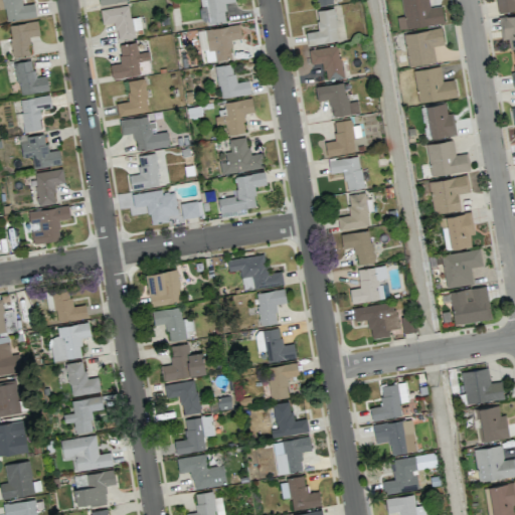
[(35,17),(34,3),(20,5),(19,0),(2,0),(4,20),(35,17)]
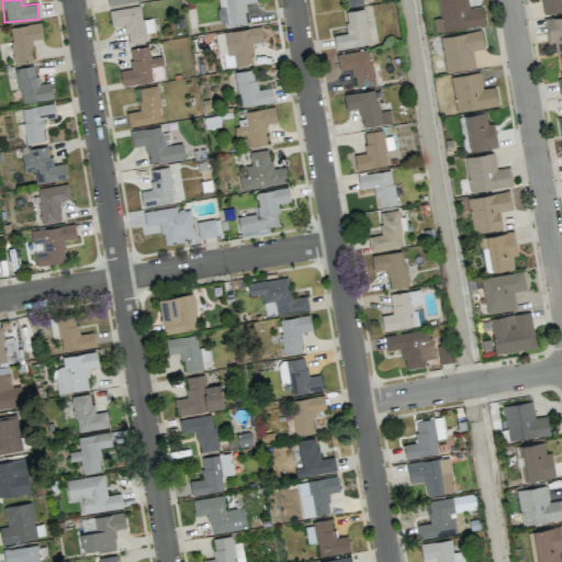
[(256,2),(255,0),(217,0),(220,7),(224,7),(227,25),(246,23),(244,3),(256,2)]
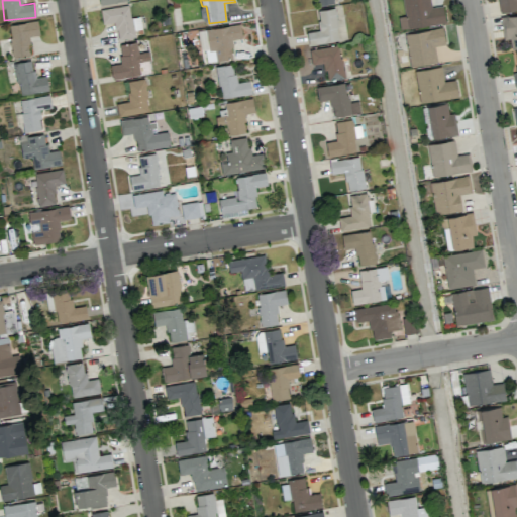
[(445,22),(442,5),(431,7),(429,0),(402,0),(404,16),(398,17),(400,29),(445,22)]
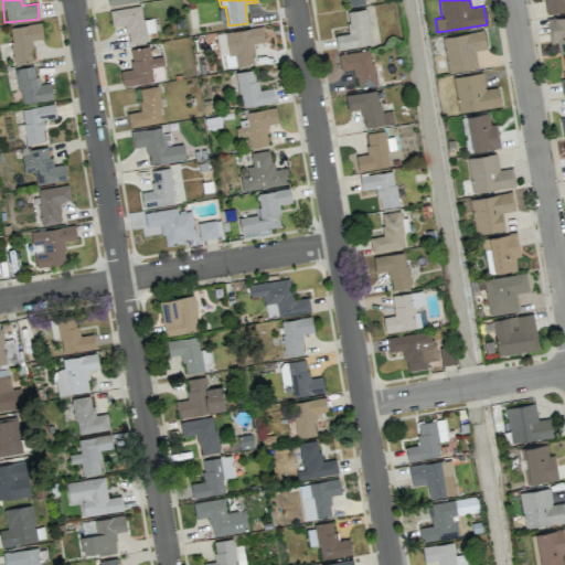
[(543,0),(545,13),(564,11),(562,0),(543,0)]
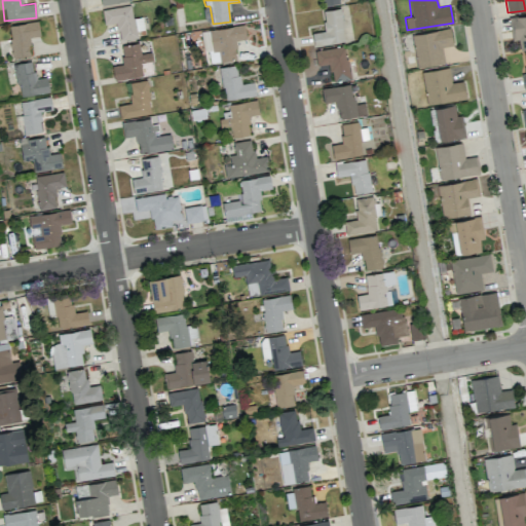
[(104,25),(116,23),(119,41),(138,38),(137,31),(144,30),(142,17),(133,19),(130,5),(102,9),(104,25)]
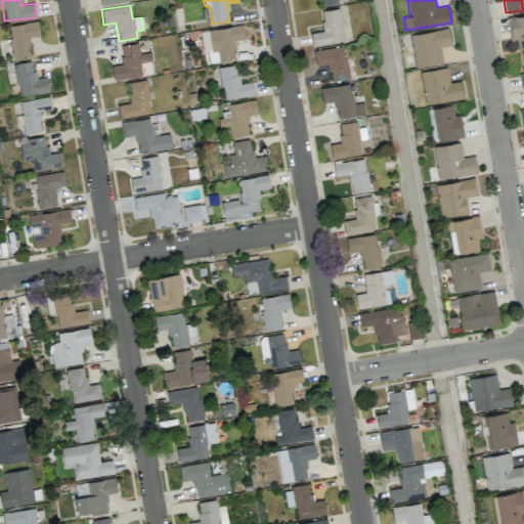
[(311,32),(312,44),(342,43),(341,9),(321,10),(322,32),(311,32)]
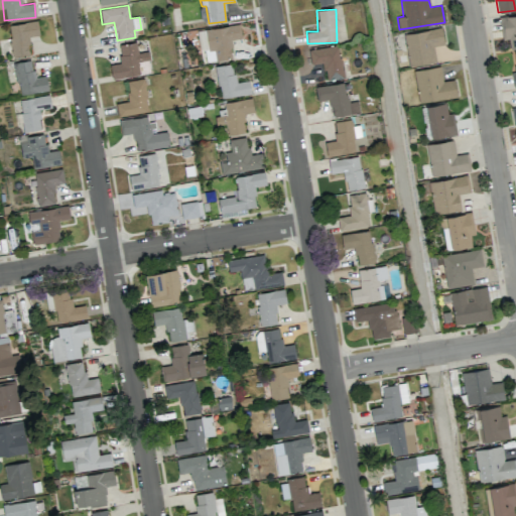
[(502,39),(509,39),(510,48),(515,47),(515,14),(501,16),(502,39)]
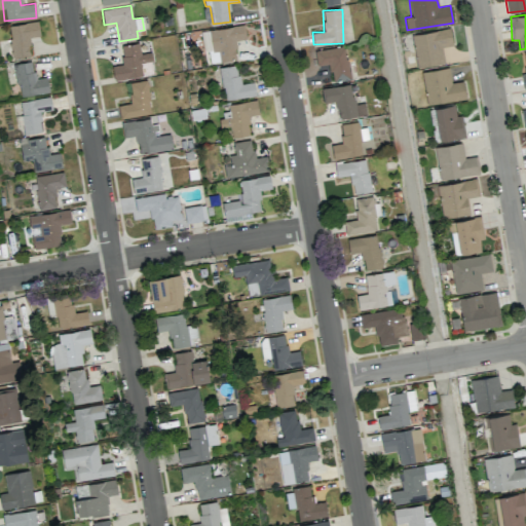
[(8,26),(13,59),(31,55),(28,37),(40,36),(38,21),(8,26)]
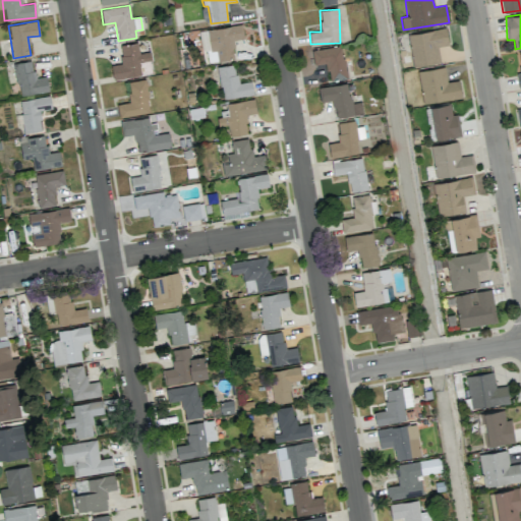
[(200,31),(206,62),(234,59),(232,40),(244,39),(242,24),(200,31)]
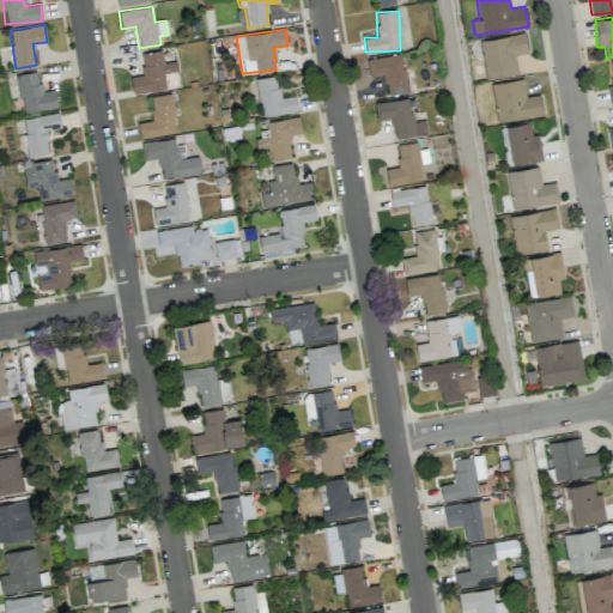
[(515,54),(527,53),(526,35),(480,38),(484,78),(517,74),(515,54)]
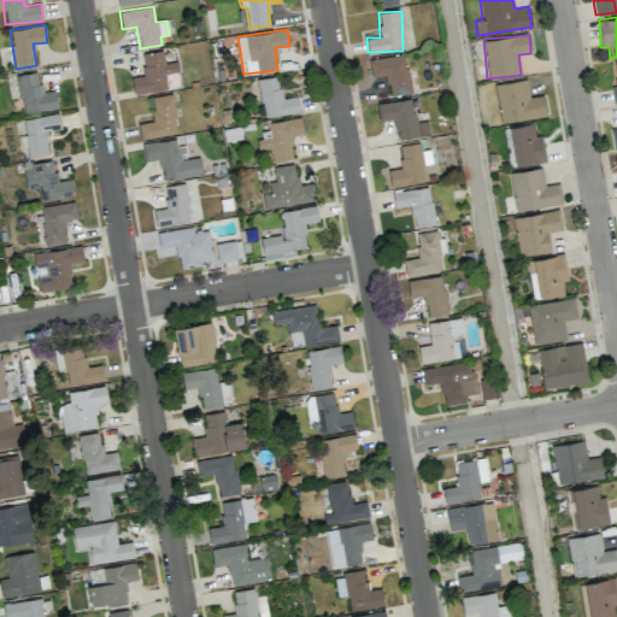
[(180,86),(175,62),(165,63),(163,51),(141,54),(145,75),(131,77),(134,93),(180,86)]
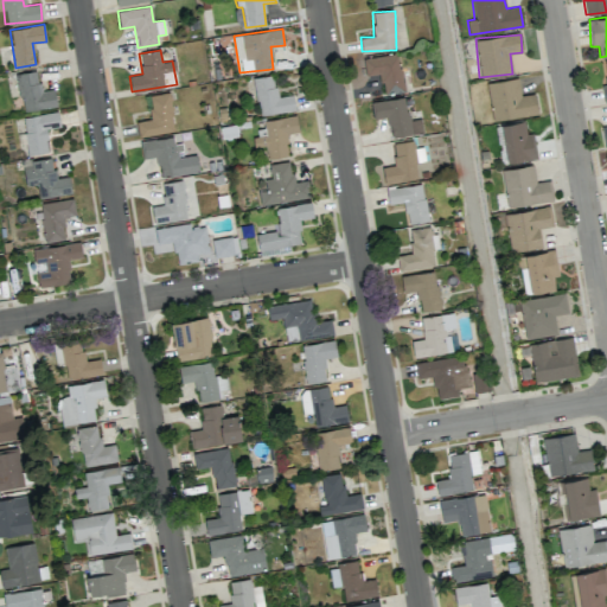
[(365,76),(379,74),(383,94),(403,91),(397,53),(363,59),(365,76)]
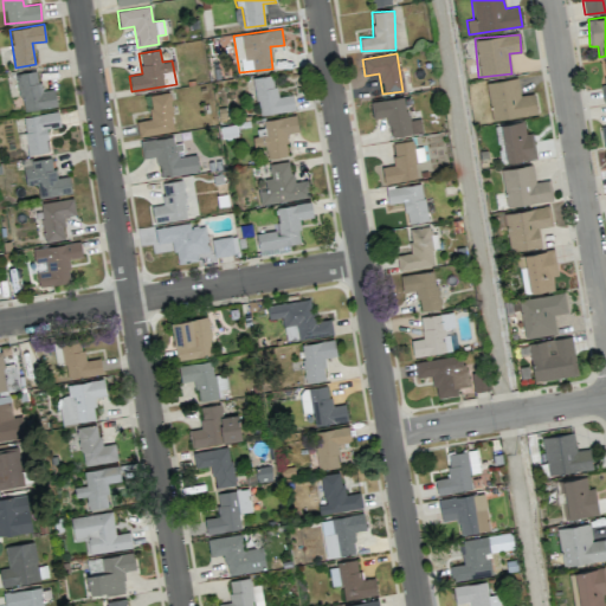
[(39,90),(38,71),(17,72),(21,110),(56,107),(55,89),(39,90)]
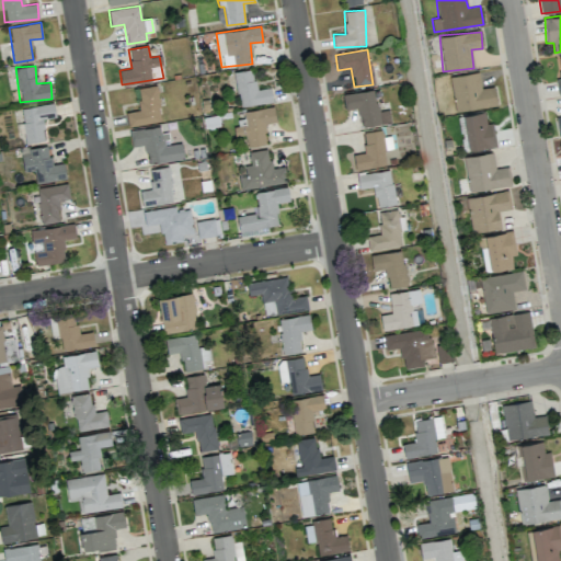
[(233,72),(240,107),(273,101),(270,88),(256,90),(252,68),(233,72)]
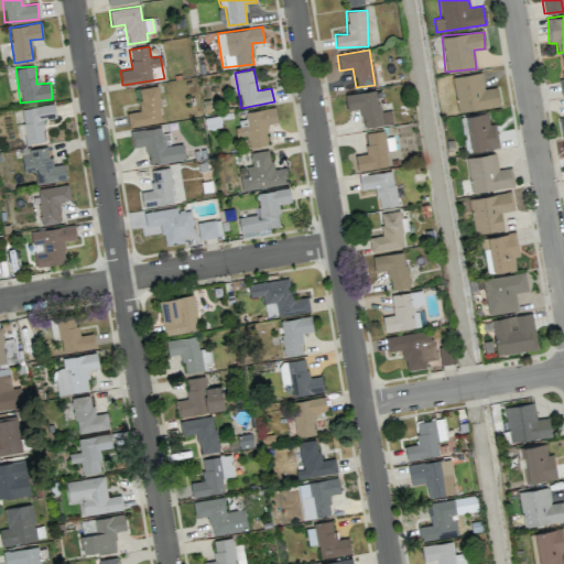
[(453,76),(457,111),(499,106),(497,87),(483,88),(481,73),(453,76)]
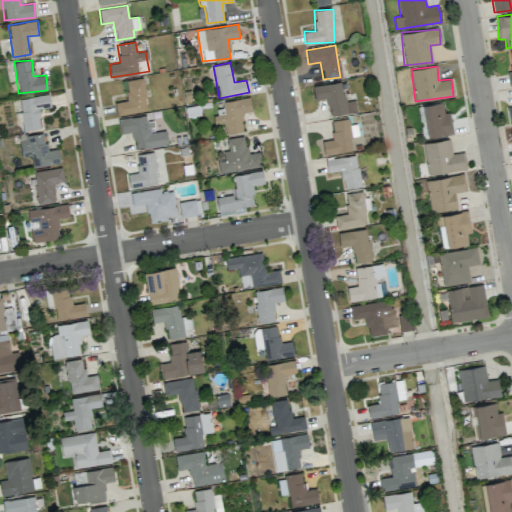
[(125,80),(128,100),(115,102),(117,115),(147,111),(143,78),(125,80)]
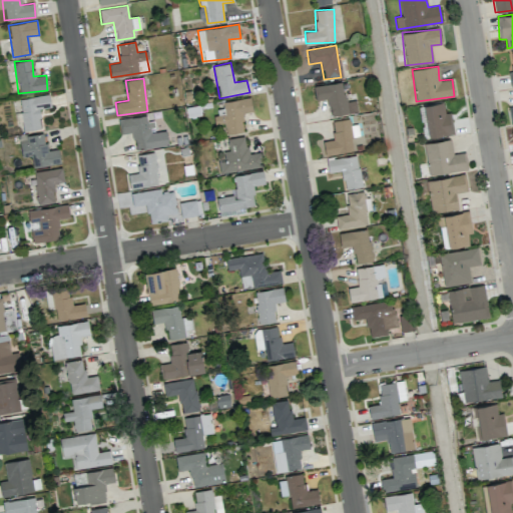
[(357,112),(356,100),(345,101),(342,82),(314,86),(316,100),(328,99),(330,116),(357,112)]
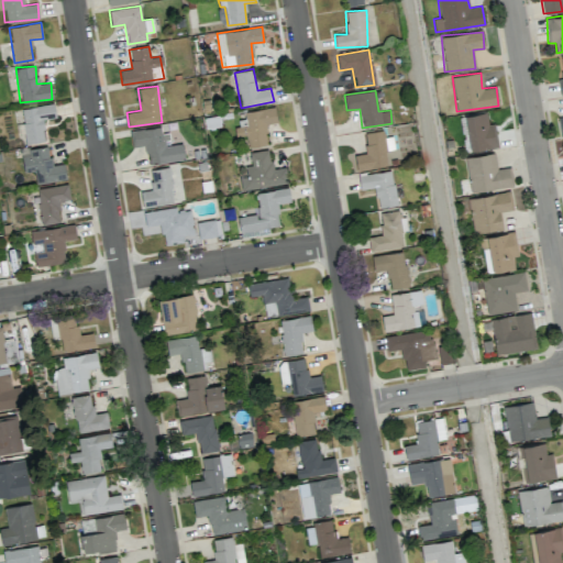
[(44,141),(42,119),(55,118),(54,103),(21,108),(25,143),(44,141)]
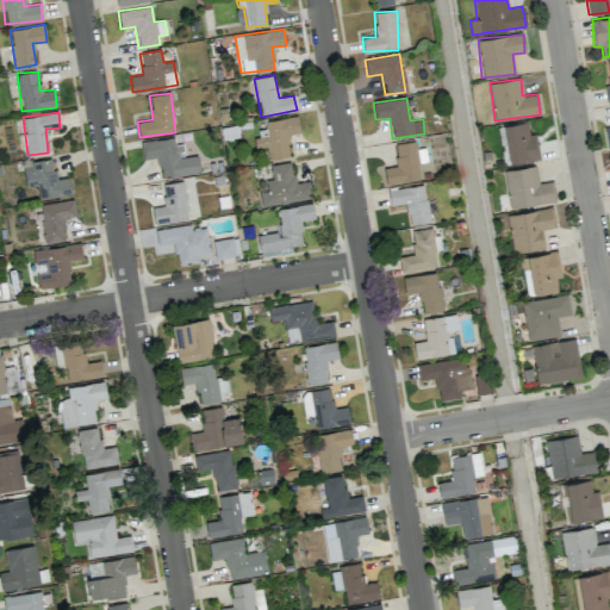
[(290,156),(287,135),(300,134),(298,117),(265,120),(267,136),(254,137),(255,148),(266,147),(267,159),(290,156)]
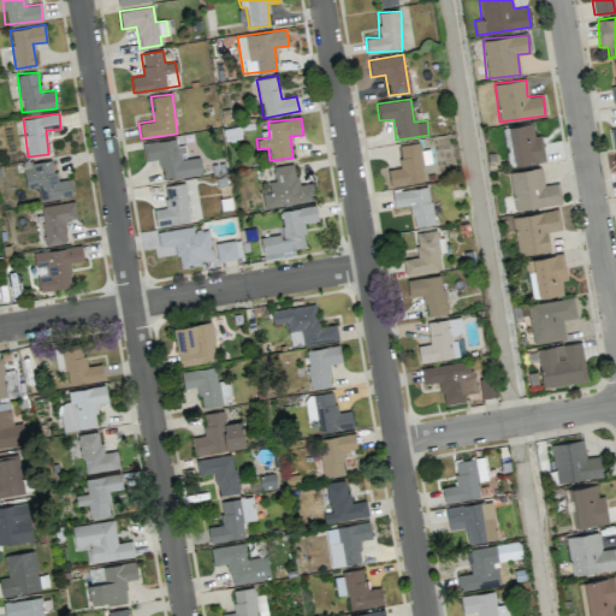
[(545,160),(542,135),(533,135),(532,123),(509,125),(513,164),(545,160)]
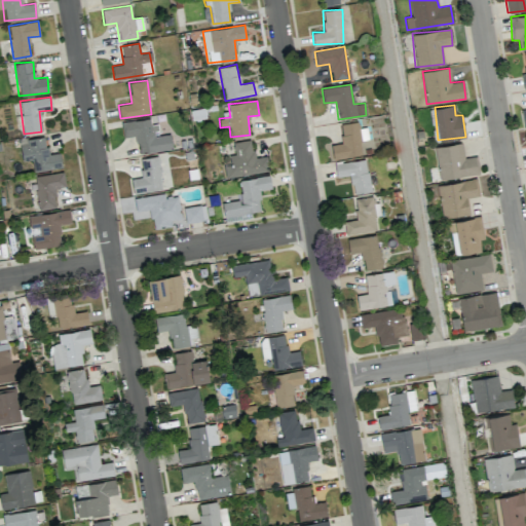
[(138,153),(173,149),(171,134),(158,135),(157,124),(151,125),(150,119),(121,122),(123,138),(136,136),(138,153)]
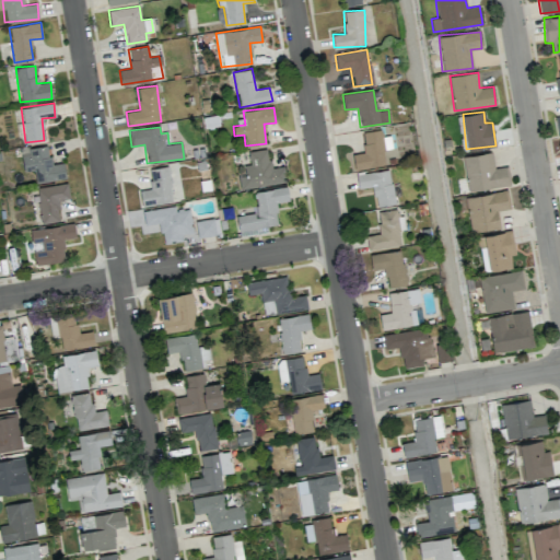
[(362,131),(363,153),(352,153),(353,168),(384,166),(384,149),(391,149),(391,136),(382,137),(382,130),(362,131)]
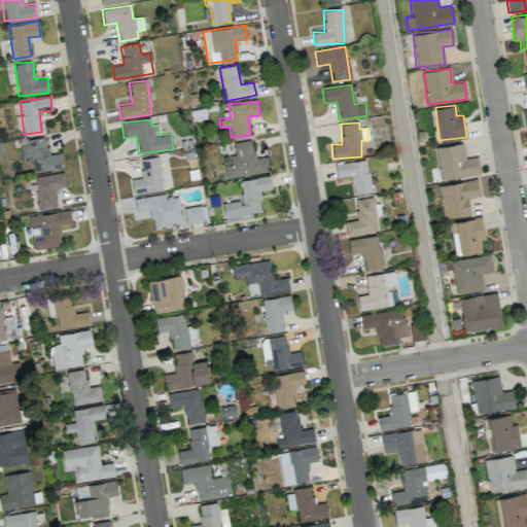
[(21,141),(23,161),(32,160),(33,172),(62,168),(60,152),(47,154),(45,138),(21,141)]
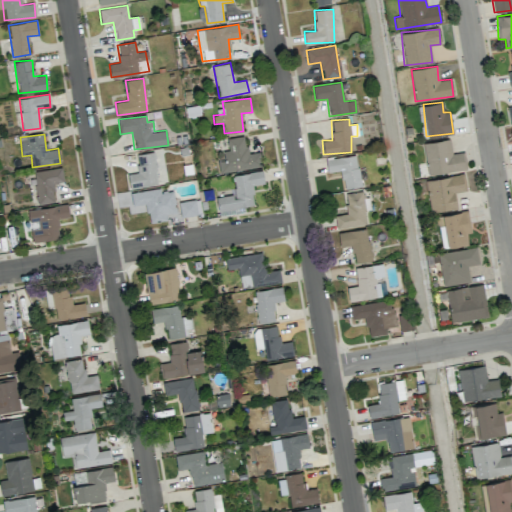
[(220,173),(262,166),(259,151),(248,153),(245,136),(226,139),(228,150),(223,151),(224,160),(218,161),(220,173)]
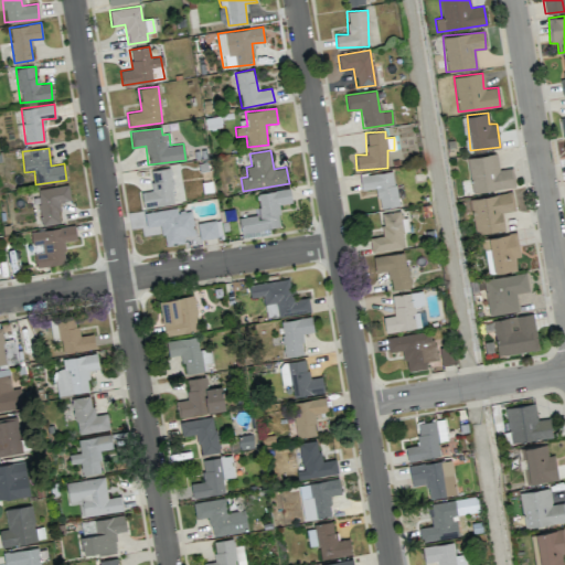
[(467,158),(472,193),(515,187),(512,167),(499,169),(496,152),(467,158)]
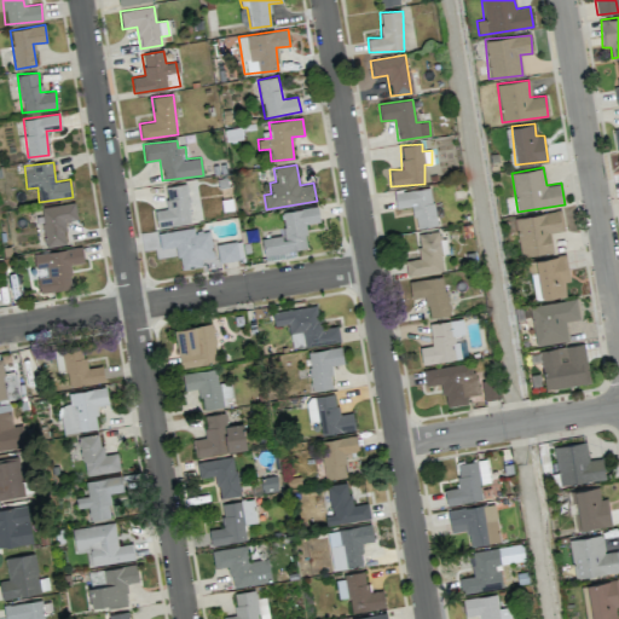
[(156,227),(191,223),(186,184),(165,186),(167,208),(155,210),(156,227)]
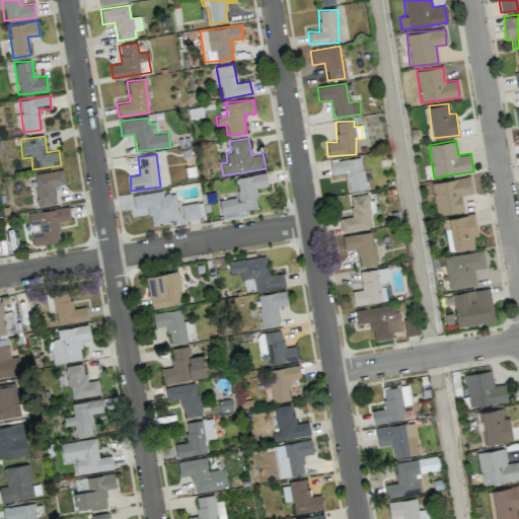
[(331,174),(346,172),(347,192),(365,190),(362,157),(330,160),(331,174)]
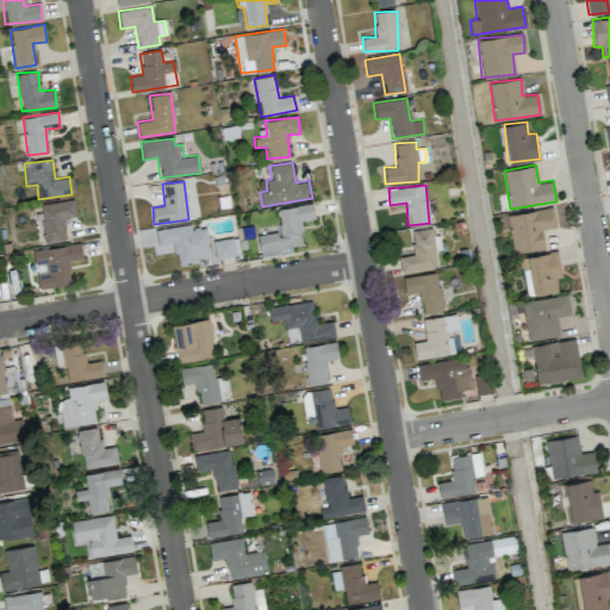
[(76,216),(73,199),(38,205),(45,243),(66,240),(62,218),(76,216)]
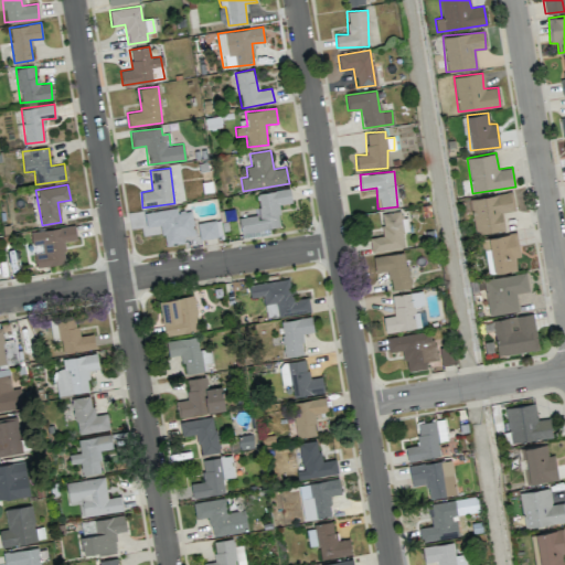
[(242,238),(269,234),(268,228),(280,226),(277,205),(291,203),(289,189),(255,193),(258,214),(238,217),(242,238)]
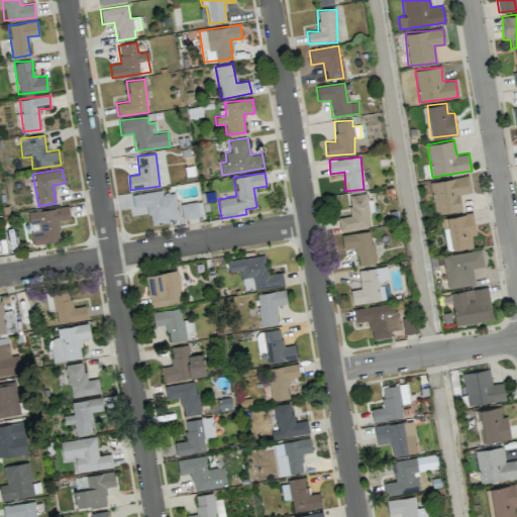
[(429,182),(435,215),(461,210),(458,195),(472,192),(468,175),(429,182)]
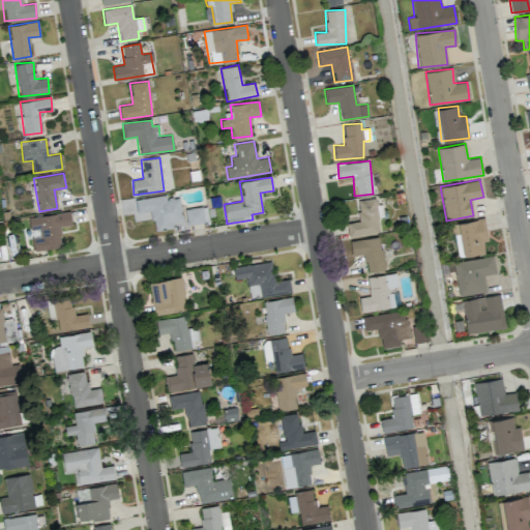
[(183,219),(179,197),(167,200),(166,195),(135,200),(137,213),(151,211),(154,231),(174,228),(173,222),(183,219)]
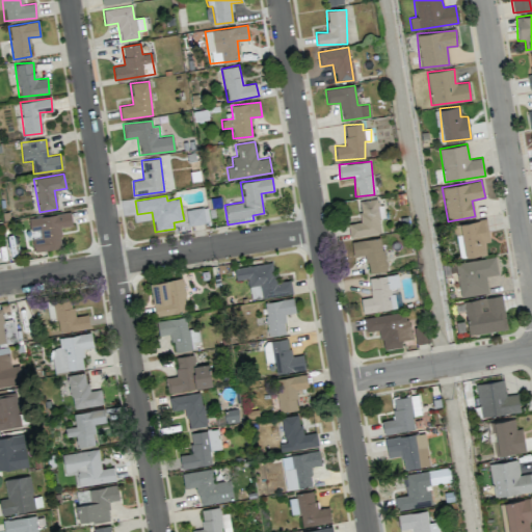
[(358,201),(361,222),(348,224),(350,238),(380,234),(378,219),(384,218),(383,210),(379,210),(377,198),(358,201)]
